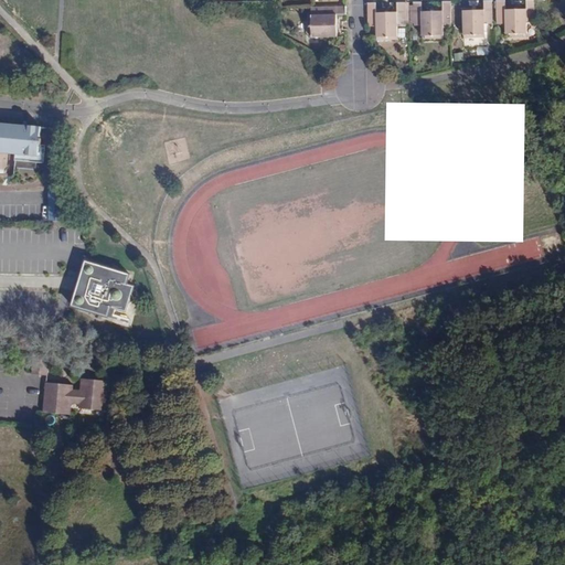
[(535,33),(534,0),(526,0),(526,9),(504,9),(504,0),(496,1),(497,23),(503,23),(504,39),(528,39),(528,32),(535,33)]
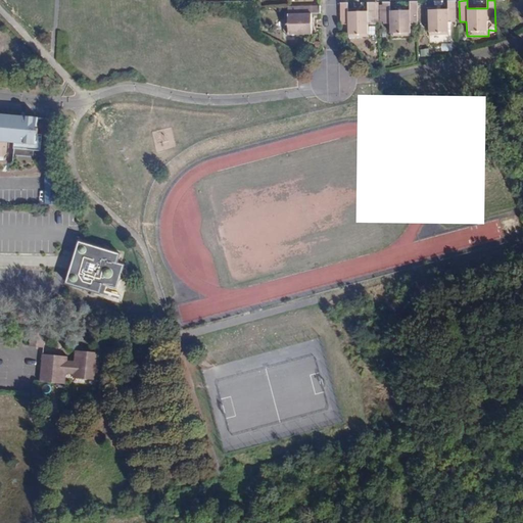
[(457,21),(456,1),(447,1),(447,9),(428,9),(428,38),(447,37),(448,21),(457,21)]
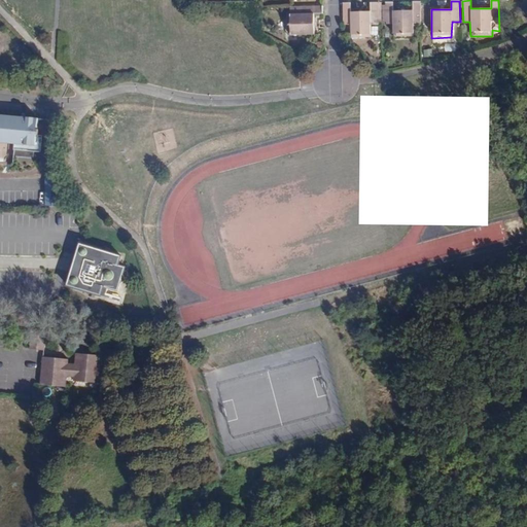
[(344,3),(344,25),(349,24),(350,39),(371,38),(371,24),(378,24),(378,2),(370,3),(370,10),(351,10),(351,3),(344,3)]
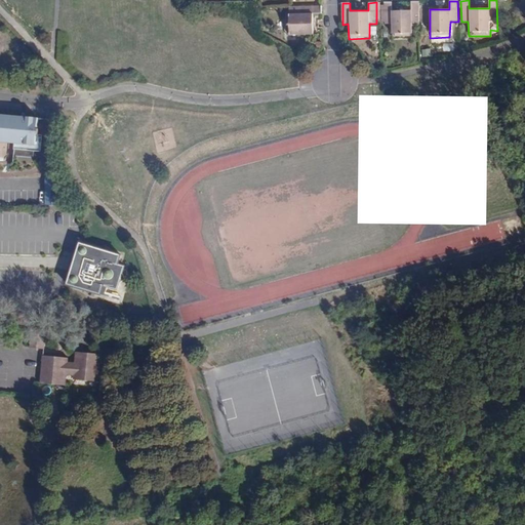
[(414,23),(419,23),(419,2),(411,2),(411,10),(394,10),(393,2),(386,2),(386,24),(394,24),(394,38),(414,38),(414,23)]
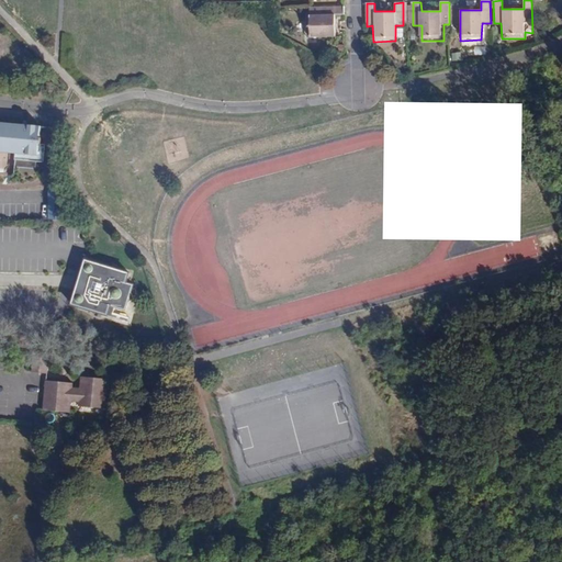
[(345,7),(304,8),(304,37),(335,37),(335,14),(345,14),(345,7)]
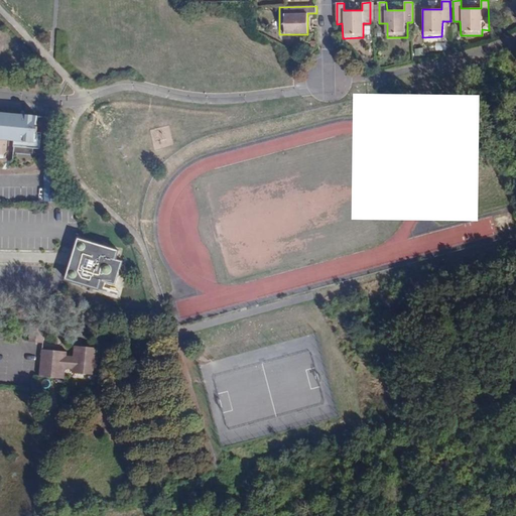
[(0,139),(34,143),(35,132),(38,132),(38,127),(36,127),(37,116),(0,112),(0,139)]
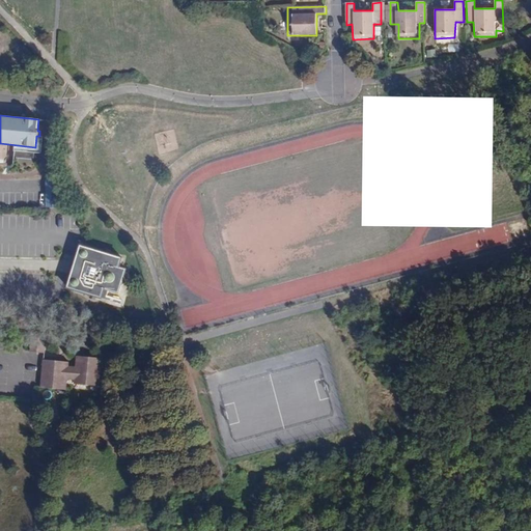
[(79,269),(72,289),(106,300),(109,291),(123,296),(126,288),(132,284),(129,278),(131,271),(116,267),(119,257),(85,248),(79,269)]
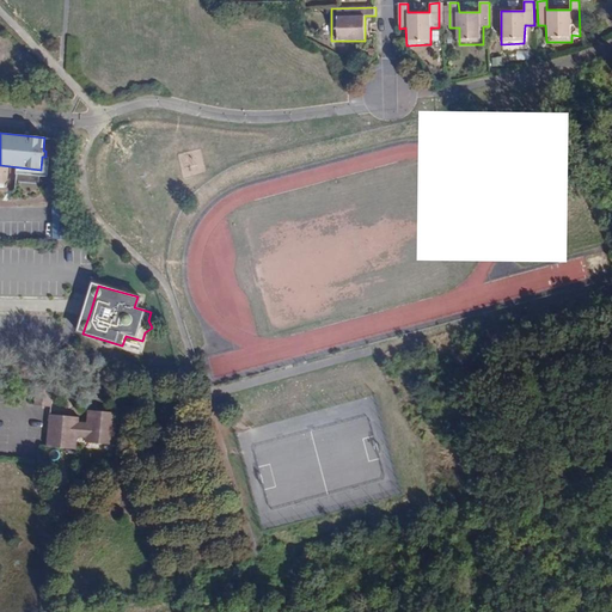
[(51,390),(36,387),(35,407),(50,408),(51,390)]
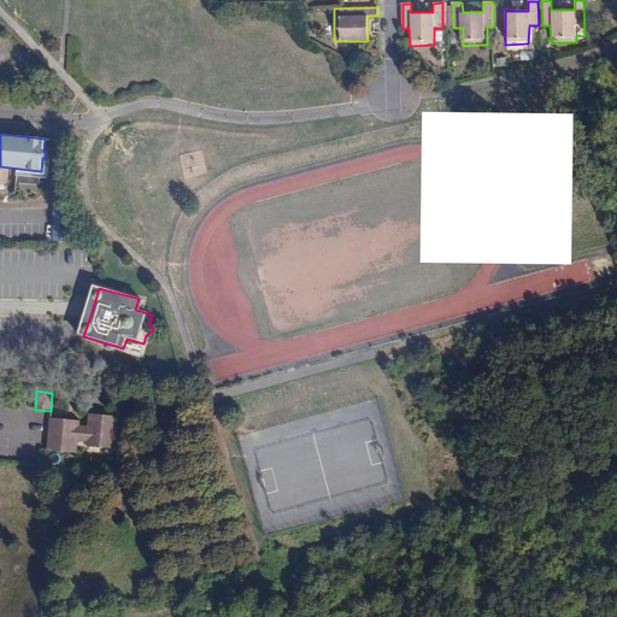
[(117,417),(87,415),(86,425),(78,425),(78,422),(50,419),(47,451),(76,452),(77,439),(84,440),(84,445),(113,447),(117,417)]
